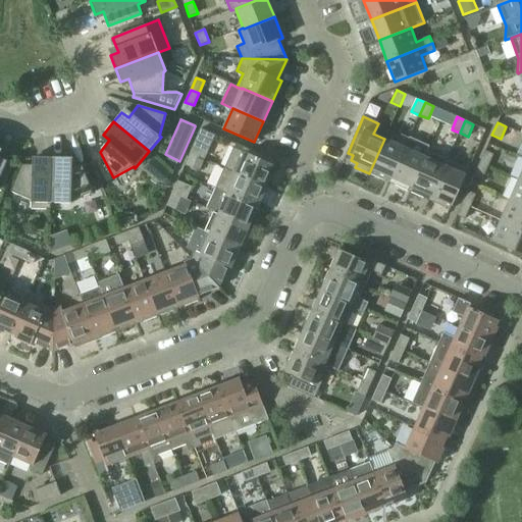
[(201,129),(191,153),(204,159),(214,136),(201,129)]
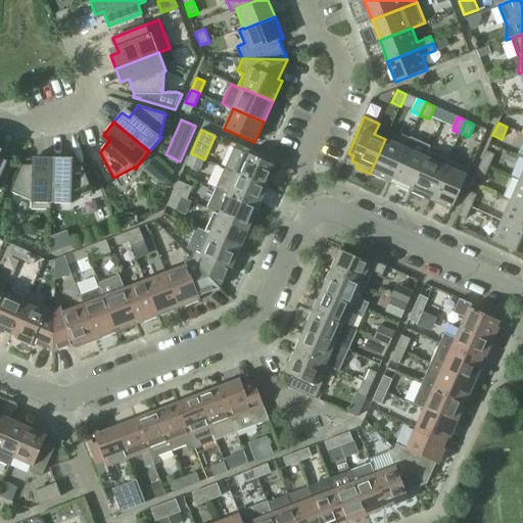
[(385,139),(370,174),(384,181),(386,176),(392,179),(406,148),(410,138),(401,135),(396,144),(385,139)]
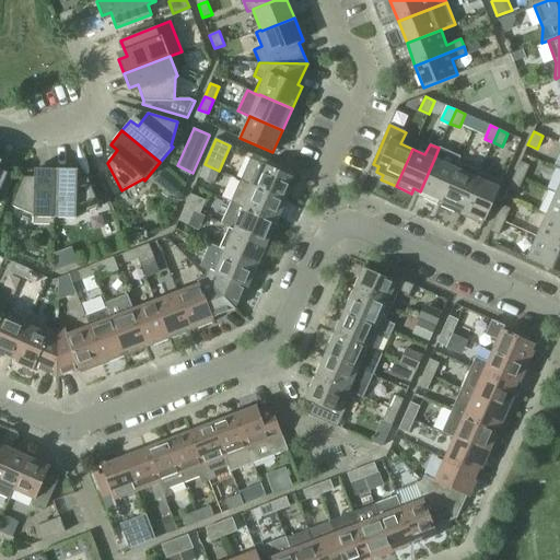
[(434,159),(420,191),(426,194),(423,198),(440,206),(459,161),(462,156),(440,147),(439,148),(434,159)]
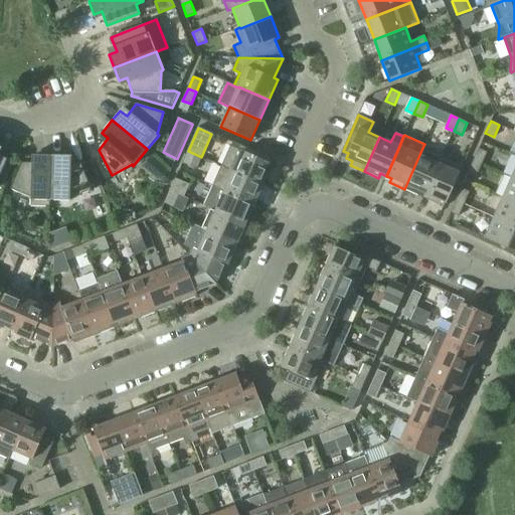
[(230,145),(221,166),(264,184),(273,164),(230,145)]
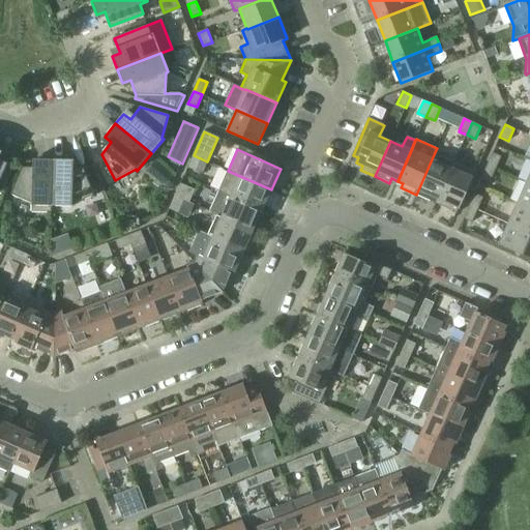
[(435,152),(416,195),(431,201),(433,197),(438,199),(454,162),(435,152)]
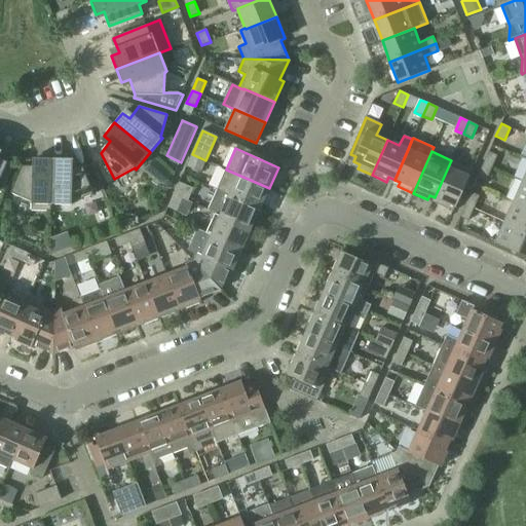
[(489,152),(483,164),(492,167),(492,166),(499,170),(503,160),(497,157),(497,155),(489,152)]
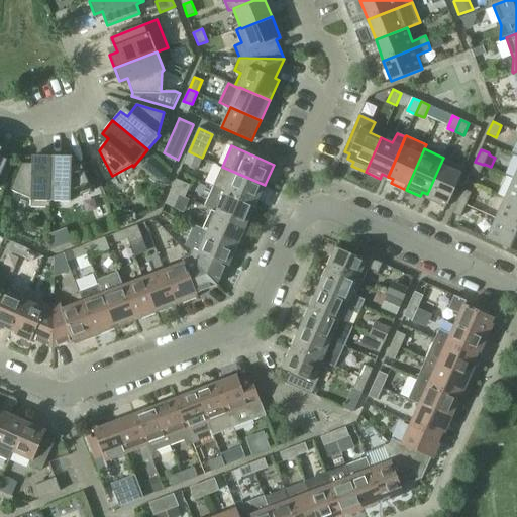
[(189,151),(183,164),(197,170),(202,158),(189,151)]
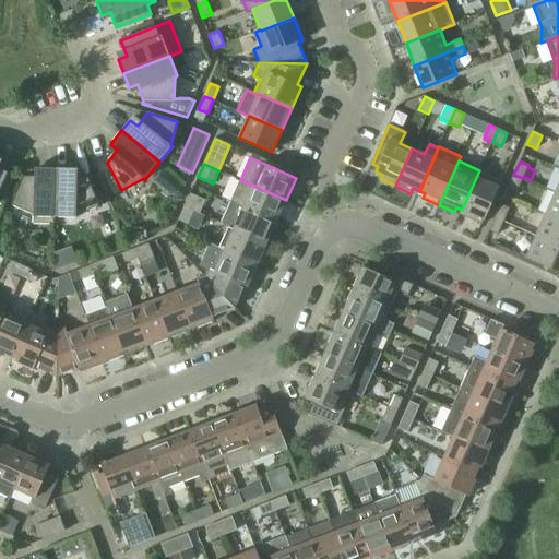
[(23,177),(11,204),(34,214),(34,215),(33,216),(34,216),(34,224),(55,224),(55,217),(56,168),(40,168),(40,177),(24,177),(23,177)]
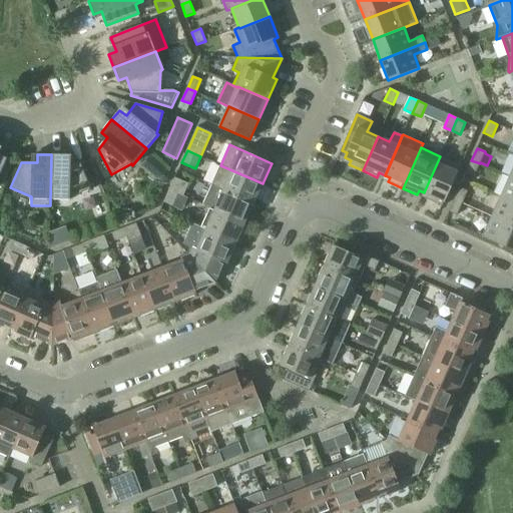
[(51,154),(50,199),(70,200),(70,198),(69,198),(91,189),(81,163),(66,163),(66,155),(51,154)]
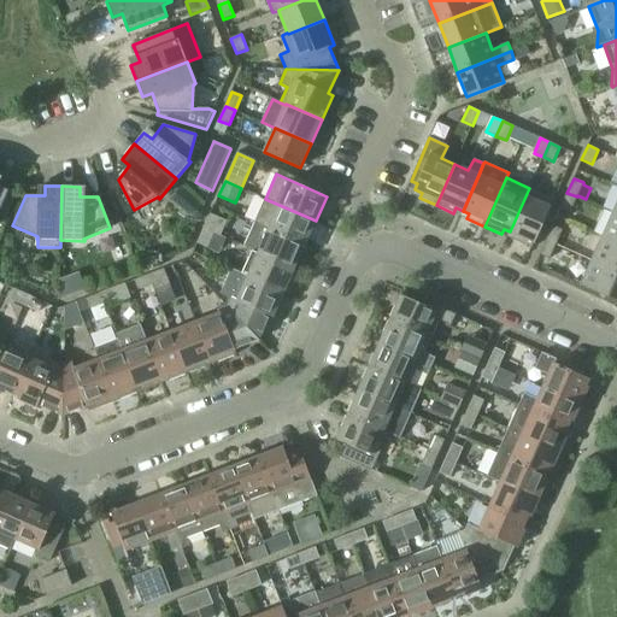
[(529,188),(510,231),(517,235),(515,240),(533,248),(551,207),(550,206),(553,199),(529,188)]
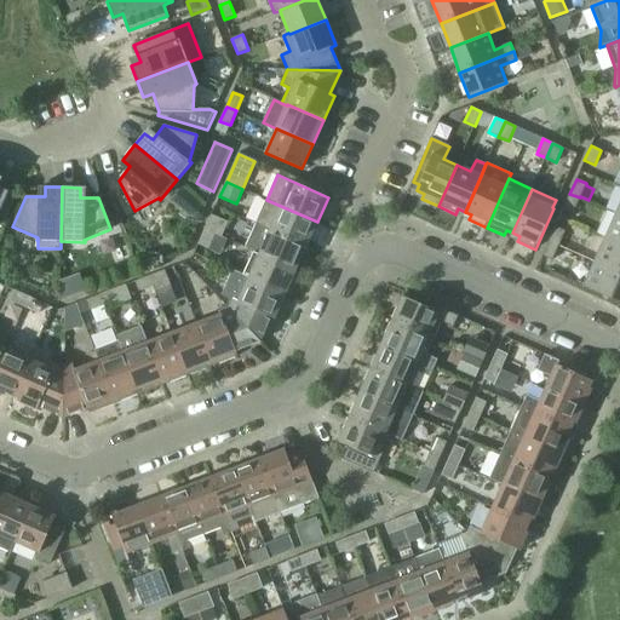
[(569,194),(563,208),(573,212),(580,197),(569,194)]
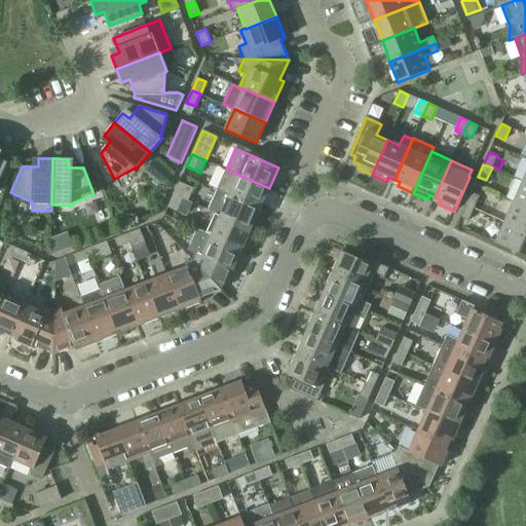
[(172,177),(163,168),(154,179),(163,187),(172,177)]
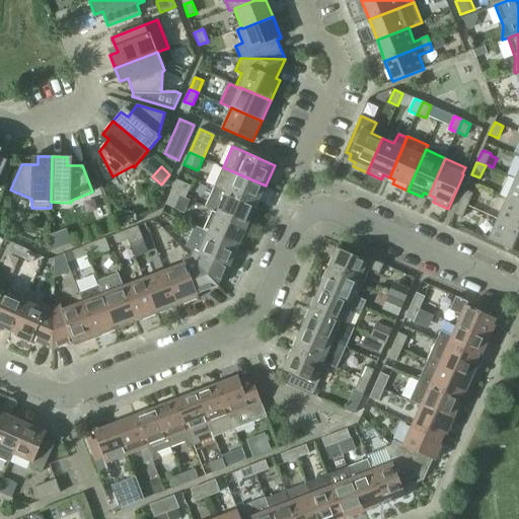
[(223,167),(214,187),(256,206),(266,186),(223,167)]
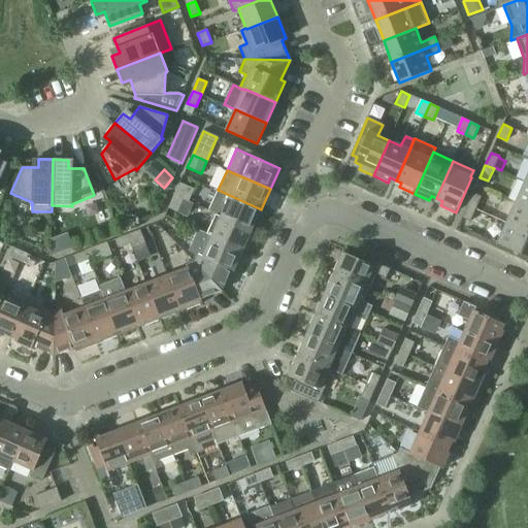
[(180,183),(174,196),(183,199),(189,202),(194,189),(189,187),(180,183)]
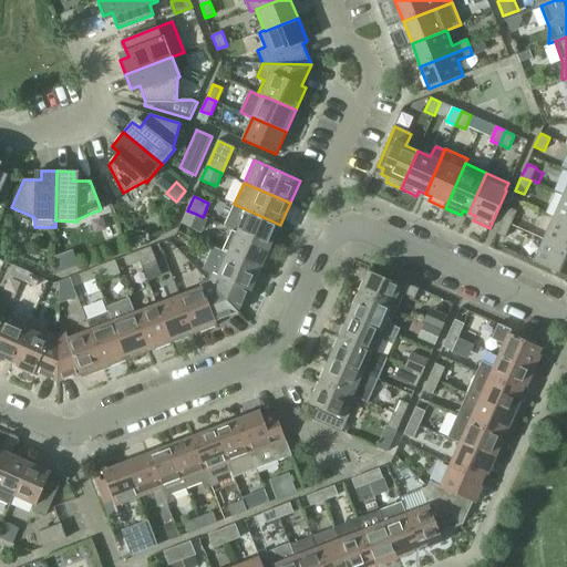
[(566,197),(564,196),(554,218),(566,223),(566,197)]
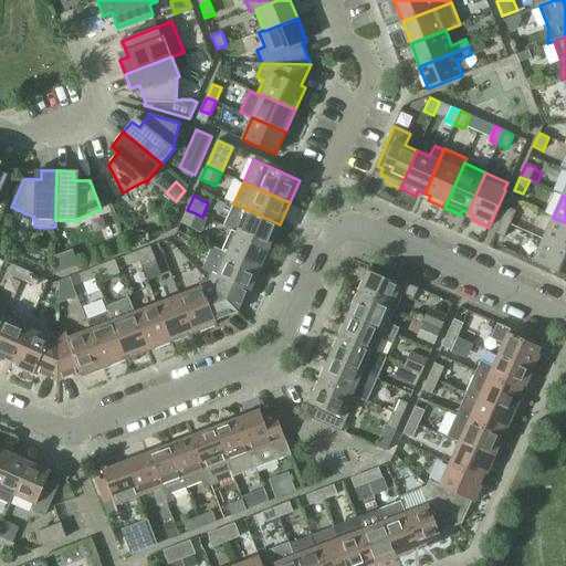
[(223,227),(232,230),(270,247),(280,224),(233,203),(223,227)]
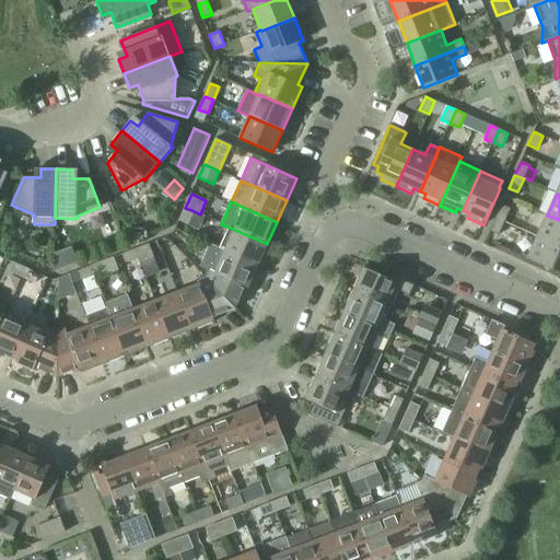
[(496,218),(504,221),(511,209),(501,205),(496,218)]
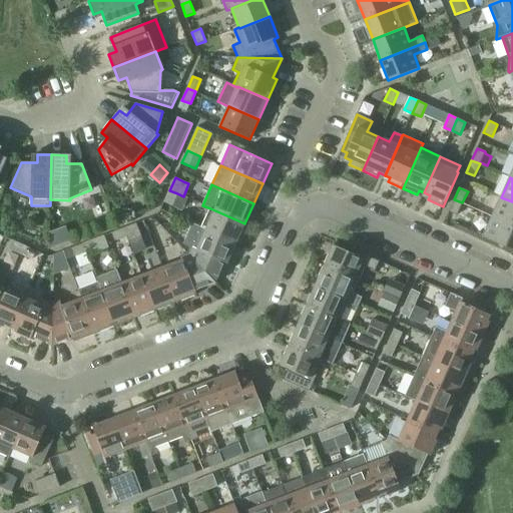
[(177,193),(169,190),(164,201),(172,205),(177,193)]
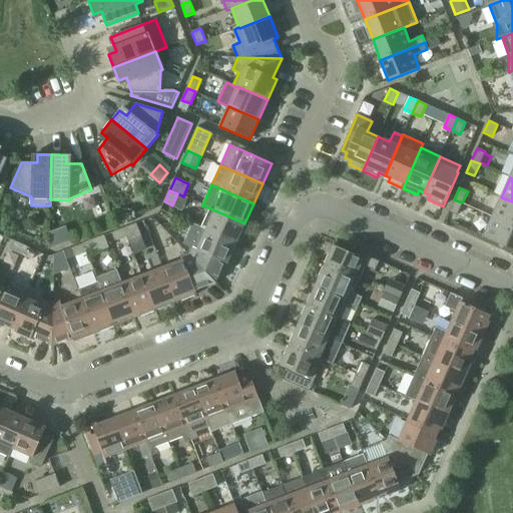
[(512,201),(501,197),(492,217),(512,225),(512,201)]
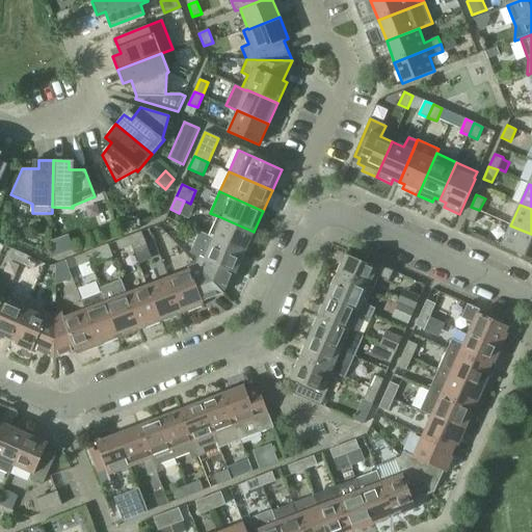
[(474,223),(479,210),(471,207),(464,219),(474,223)]
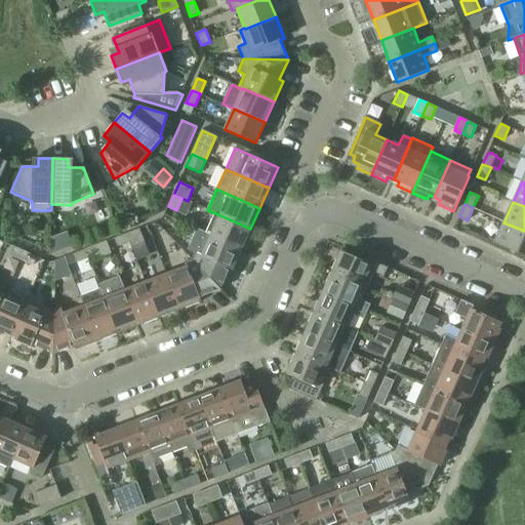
[(241,248),(250,229),(215,213),(206,233),(241,248)]
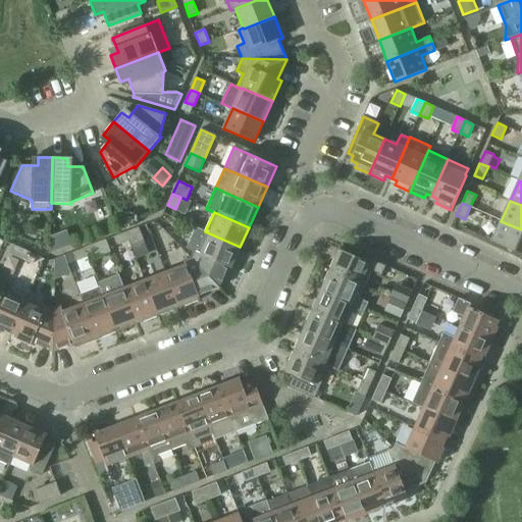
[(521,229),(501,221),(491,242),(521,254),(521,229)]
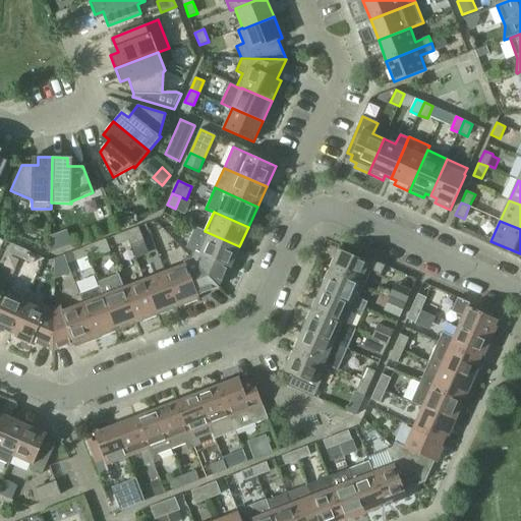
[(126,231),(129,240),(131,244),(143,239),(138,227),(126,231)]
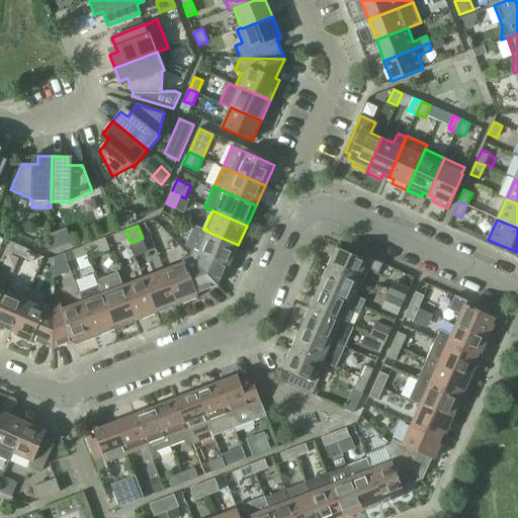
[(116,244),(128,239),(125,230),(112,235),(116,244)]
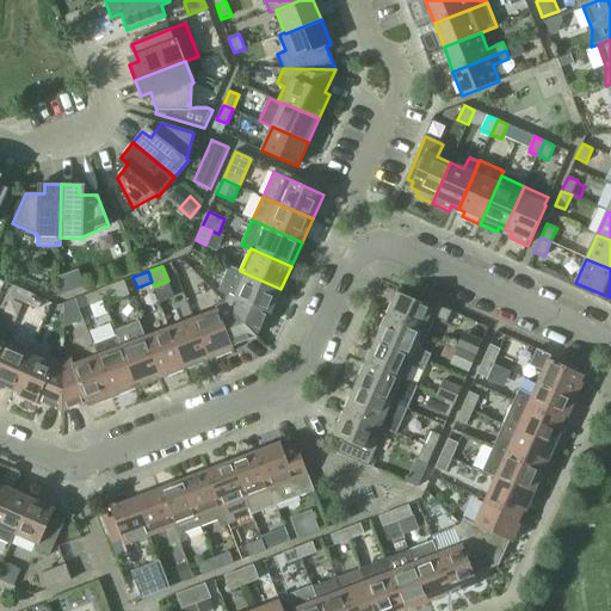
[(270,314),(281,289),(240,271),(230,294),(227,292),(223,301),(257,337),(267,313),(270,314)]
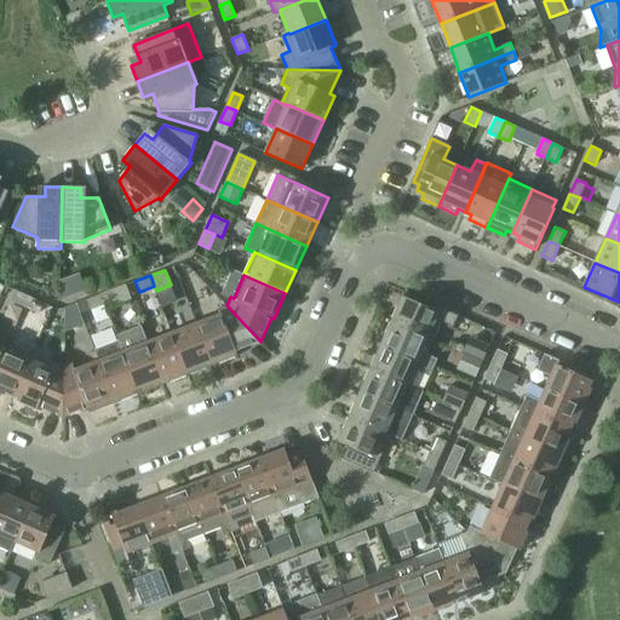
[(102,294),(105,304),(120,299),(116,288),(102,294)]
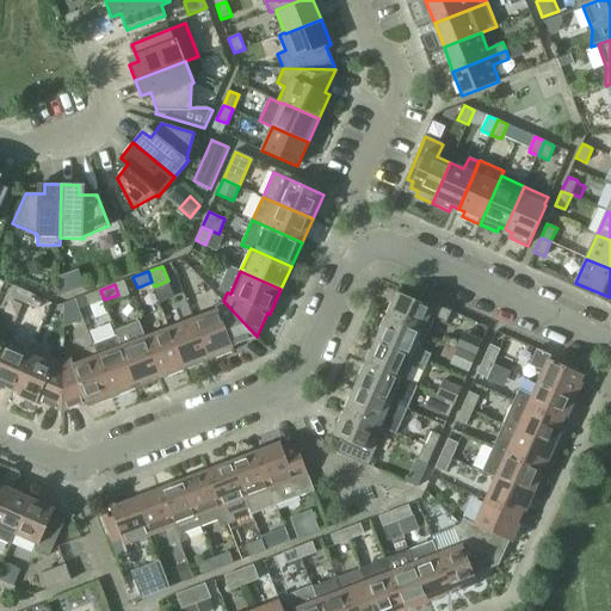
[(24,302),(29,292),(14,287),(10,296),(24,302)]
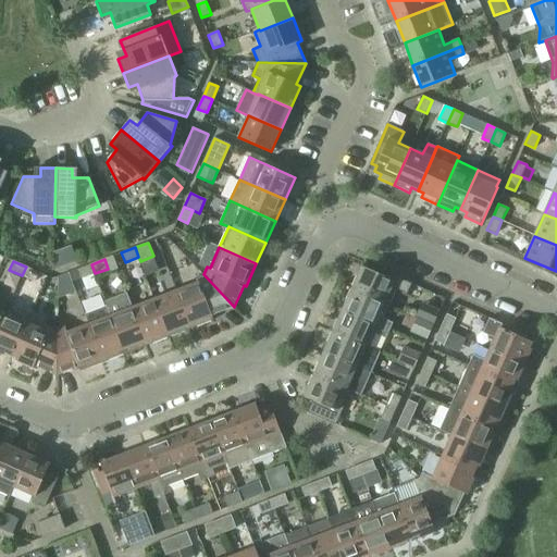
[(81,279),(95,273),(91,264),(77,270),(81,279)]
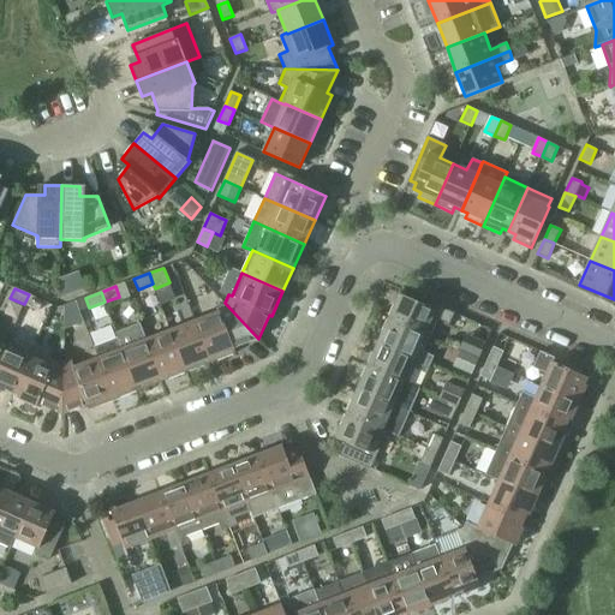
[(29,294),(24,304),(39,311),(43,300),(29,294)]
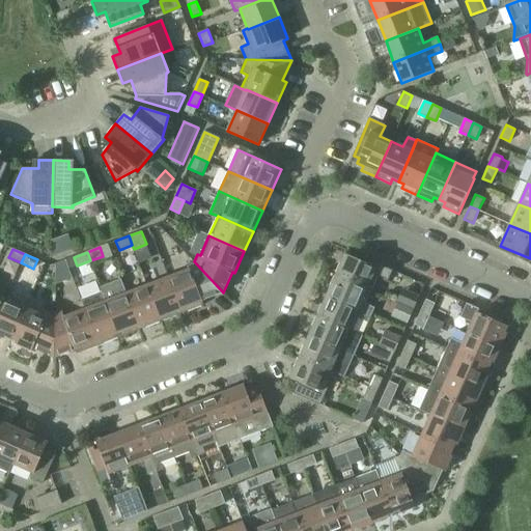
[(345,254),(336,275),(371,290),(376,277),(388,282),(397,286),(402,275),(392,271),(393,271),(376,263),(374,267),(345,254)]
